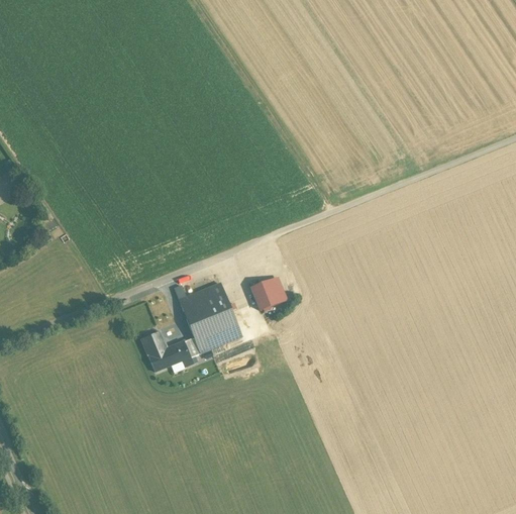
[(277,277),(252,287),(264,309),(286,300),(277,277)]
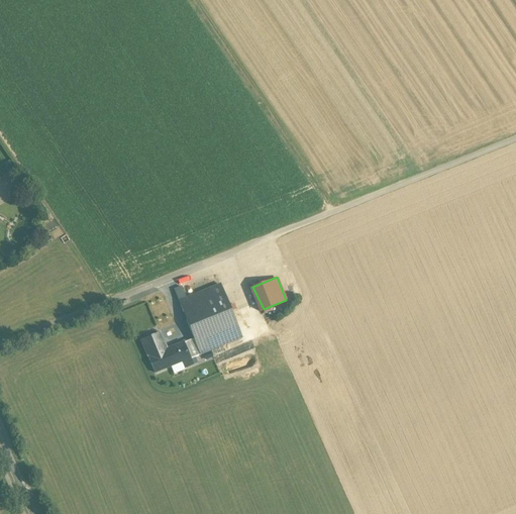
[(187,297),(180,299),(196,336),(202,352),(242,336),(231,309),(231,308),(229,304),(221,283),(187,297)]
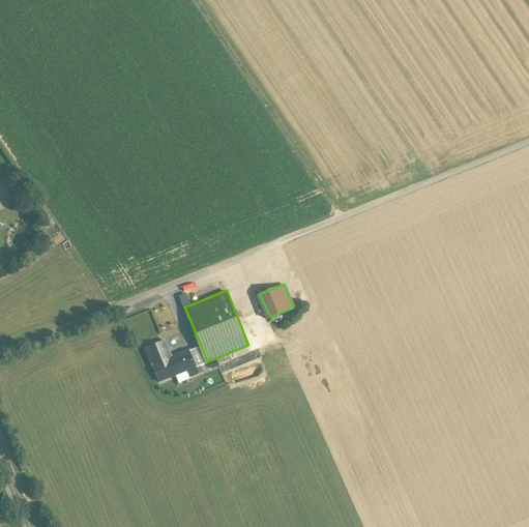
[(186,292),(179,295),(184,306),(192,304),(186,292)]
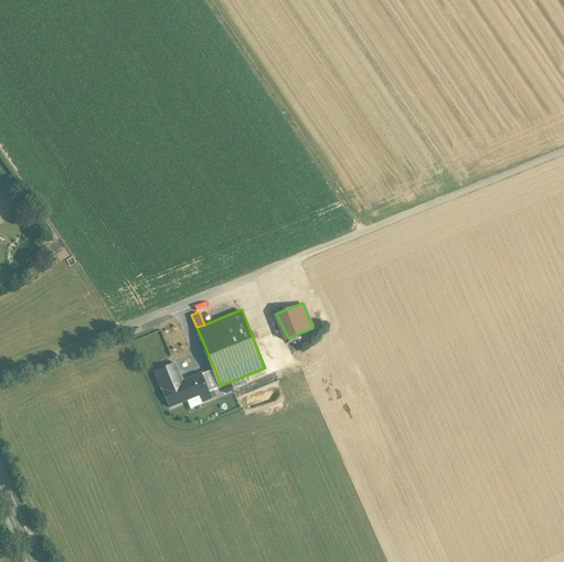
[(183,380),(177,362),(157,370),(171,405),(201,393),(203,400),(212,396),(210,390),(202,372),(183,380)]
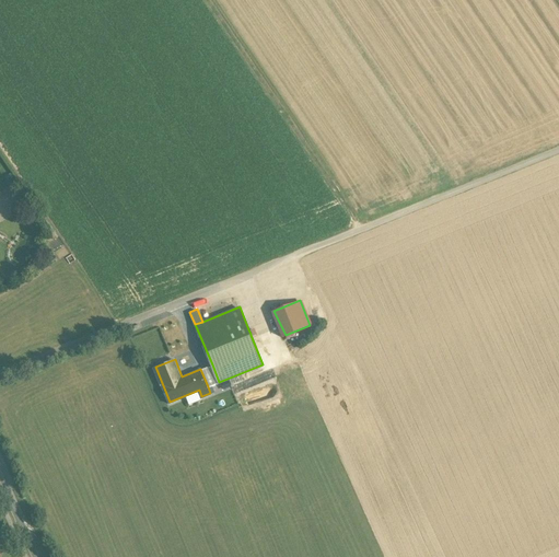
[(212,364),(200,369),(208,386),(219,382),(212,364)]
